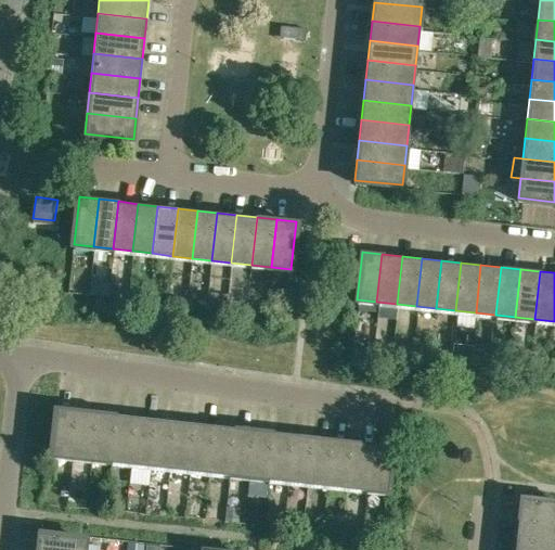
[(208,289),(207,302),(227,304),(228,291),(208,289)]
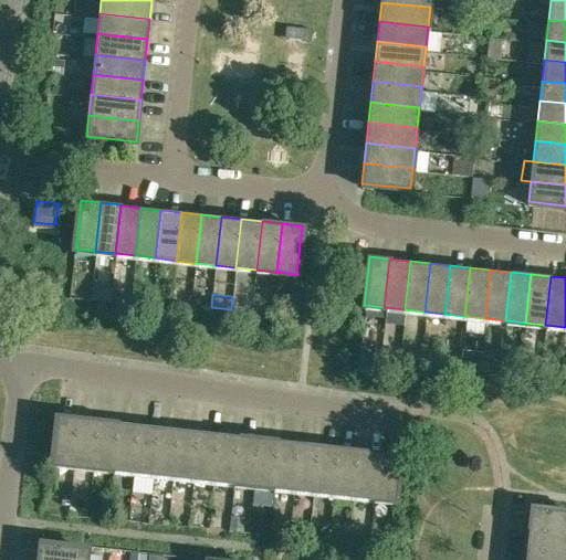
[(381,346),(379,360),(398,362),(400,348),(381,346)]
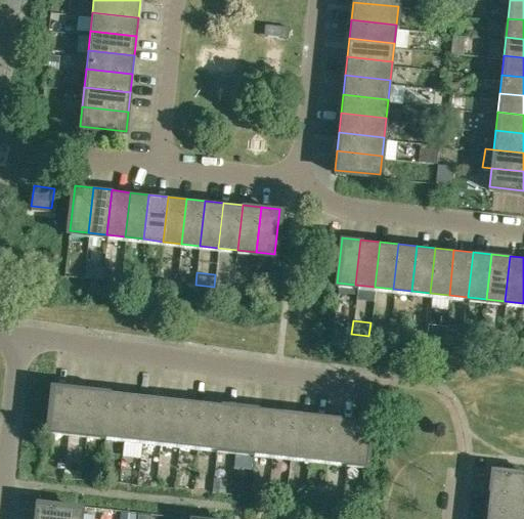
[(67,431),(72,386),(53,384),(48,429),(67,431)]
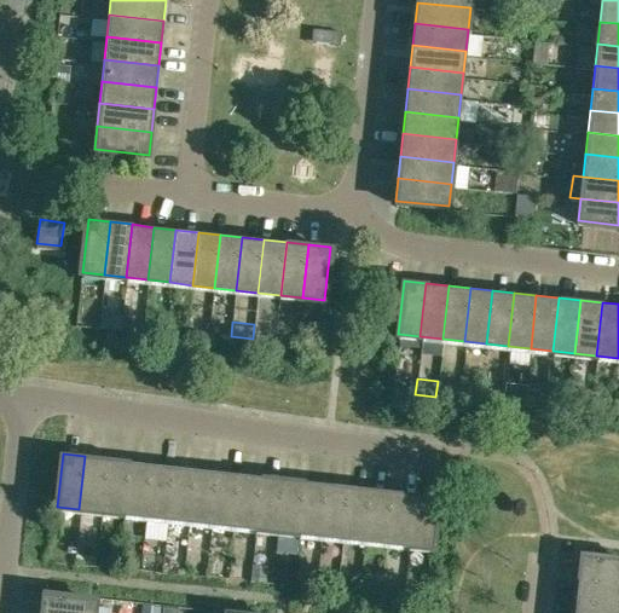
[(106,458),(85,456),(79,509),(100,513),(106,458)]
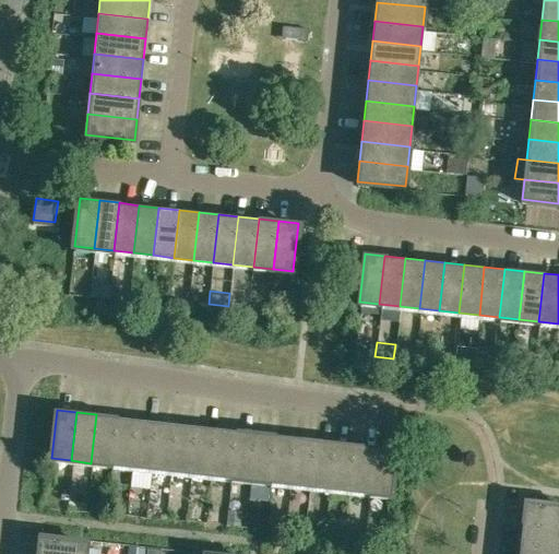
[(116,416),(96,414),(91,463),(110,466),(116,416)]
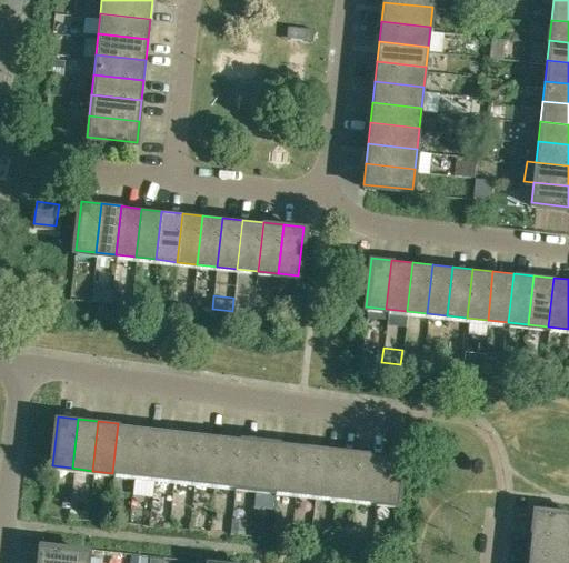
[(112,473),(133,475),(139,425),(118,423),(112,473)]
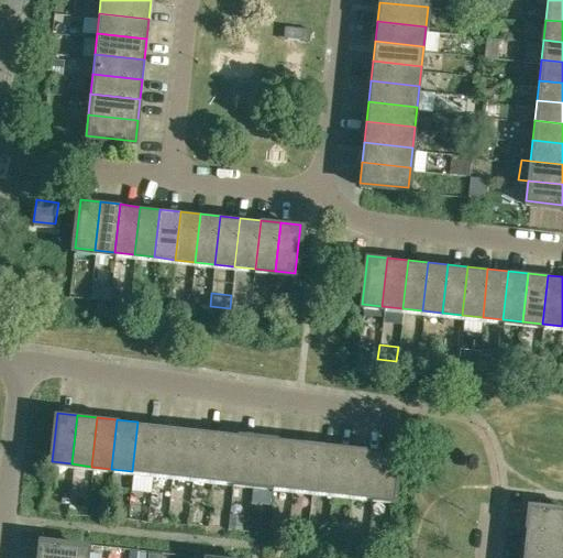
[(157,424),(138,422),(132,471),(152,473),(157,424)]
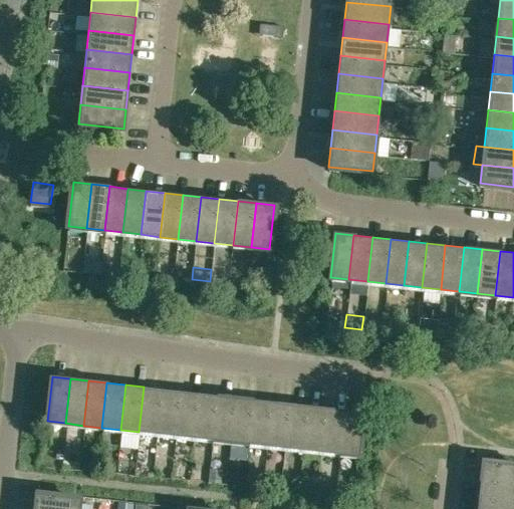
[(144,387),(139,432),(157,434),(162,389),(144,387)]
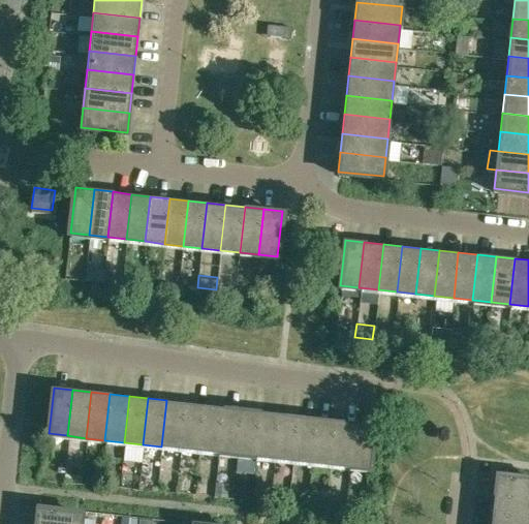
[(185,402),(166,400),(161,447),(180,449),(185,402)]
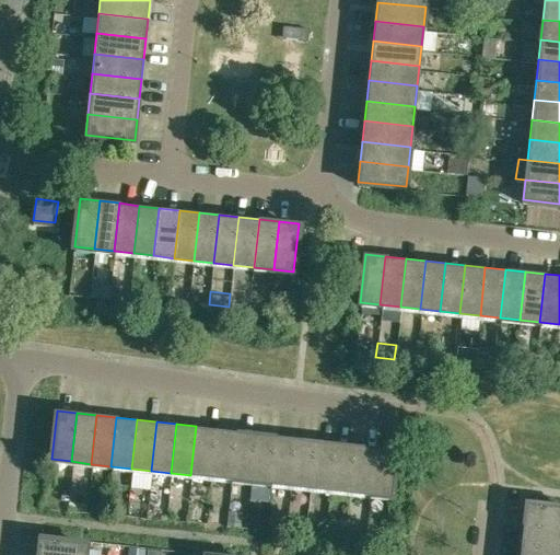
[(196,426),(190,475),(211,477),(216,428),(196,426)]
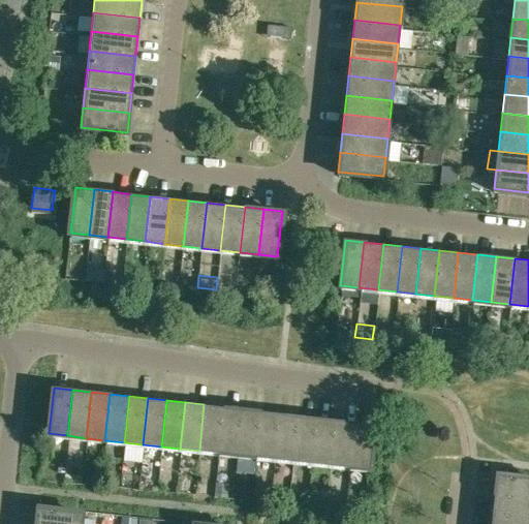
[(223,406),(204,404),(199,451),(218,453),(223,406)]
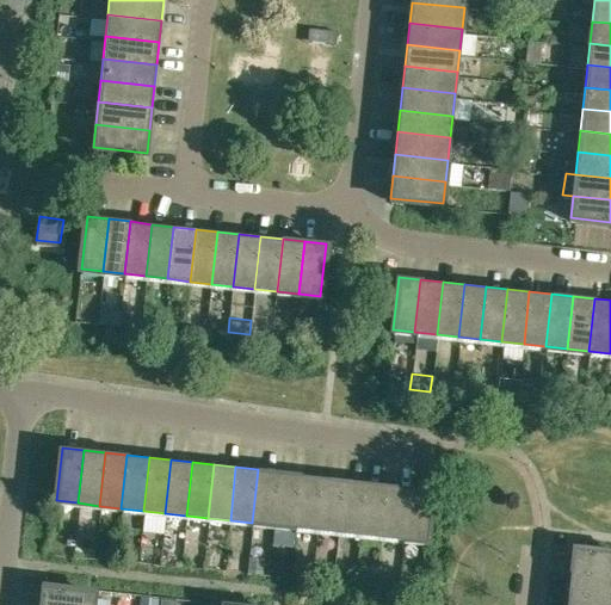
[(273,525),(279,471),(258,469),(252,523),(273,525)]
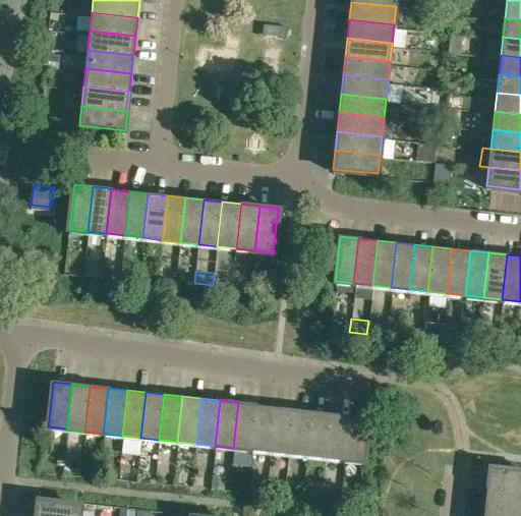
[(256,404),(238,402),(233,448),(251,450),(256,404)]
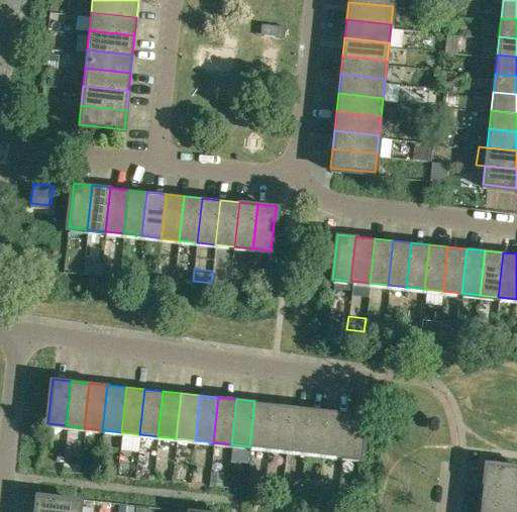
[(269,448),(273,403),(254,401),(249,446),(269,448)]
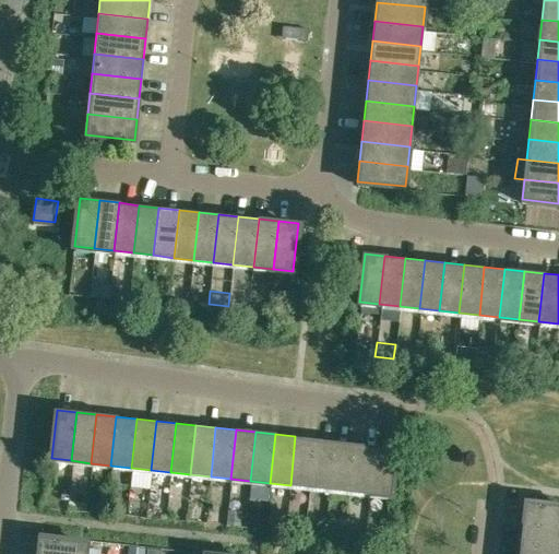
[(316,438),(295,436),(290,485),(310,487),(316,438)]
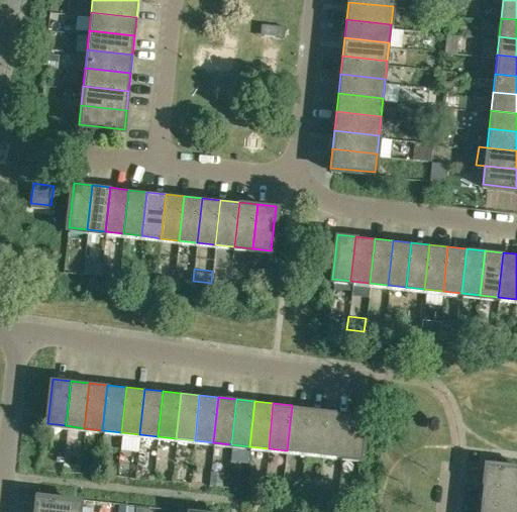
[(310,407),(292,405),(287,450),(305,452),(310,407)]
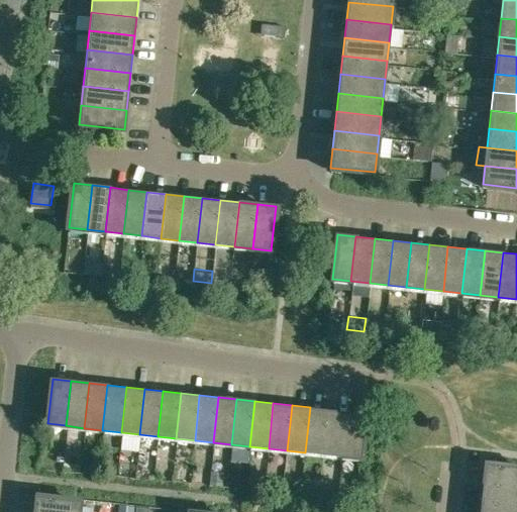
[(323,454),(328,409),(310,407),(305,452),(323,454)]
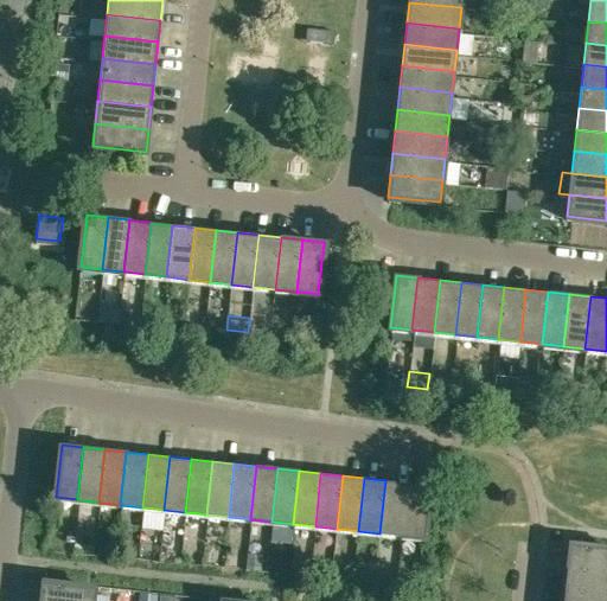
[(407,483),(385,480),(379,534),(401,536),(407,483)]
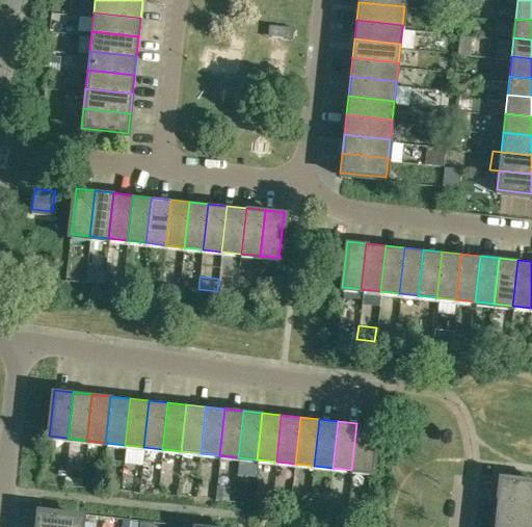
[(376,425),(356,423),(351,470),(371,472),(376,425)]
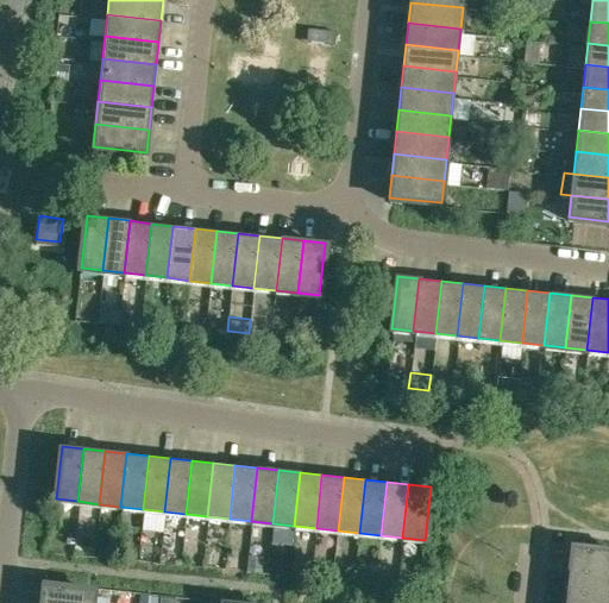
[(608,550),(571,546),(569,566),(608,571),(608,550)]
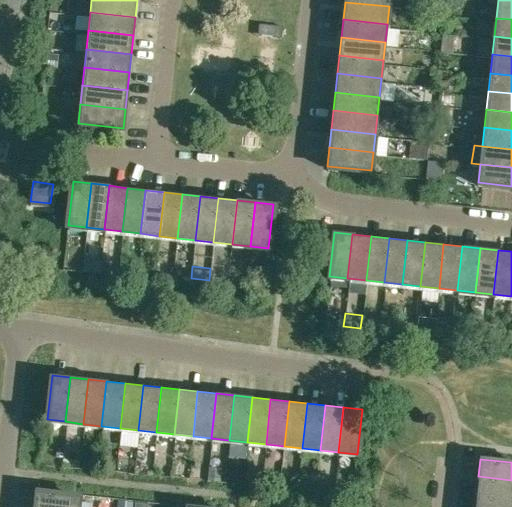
[(511,498),(511,480),(478,476),(476,495),(511,498)]
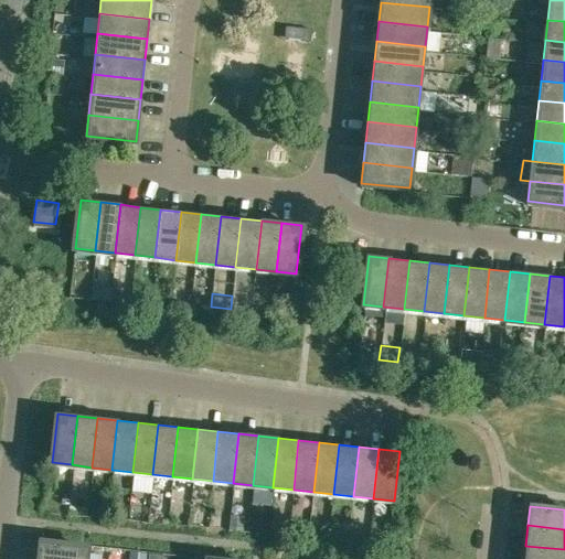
[(36,558),(86,558),(88,546),(39,540),(36,558)]
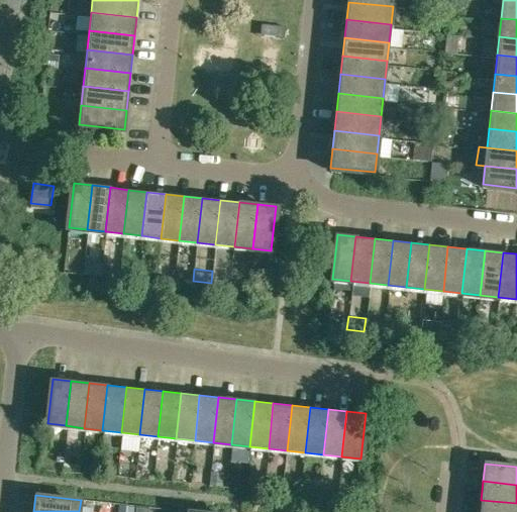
[(516,511),(516,503),(481,500),(479,511),(516,511)]
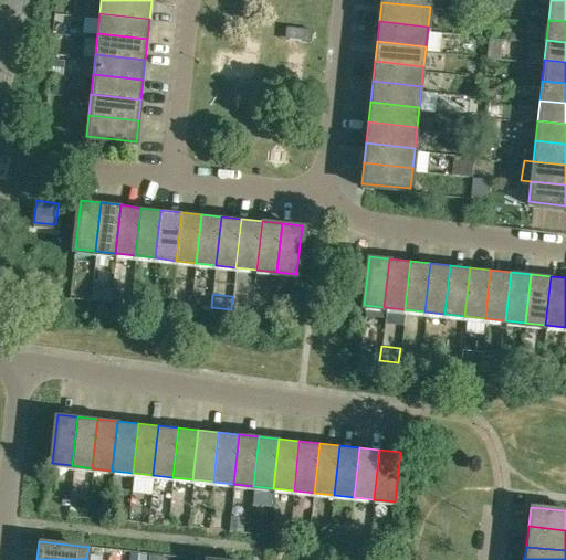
All buildings are outlined.
